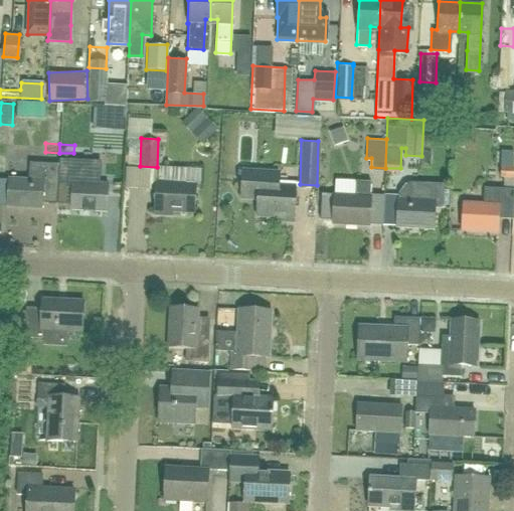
[(58,167),(59,162),(29,160),(28,177),(8,176),(7,204),(41,205),(41,200),(56,201),(58,167)]
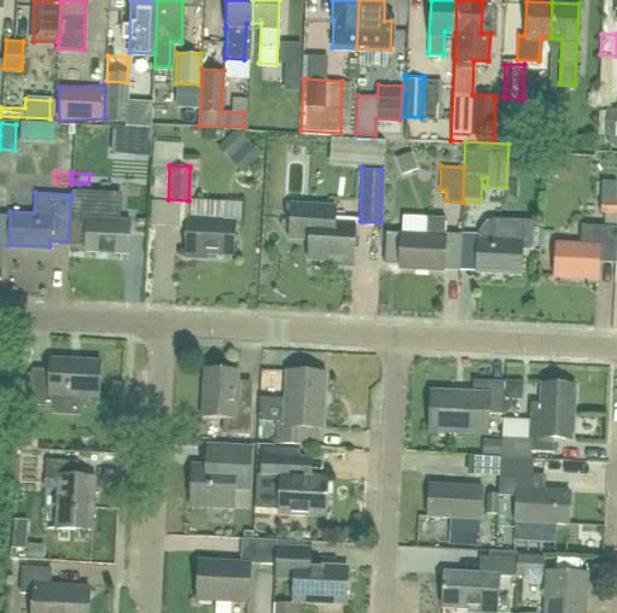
[(616,209),(616,204),(616,198),(600,198),(600,209),(616,209)]
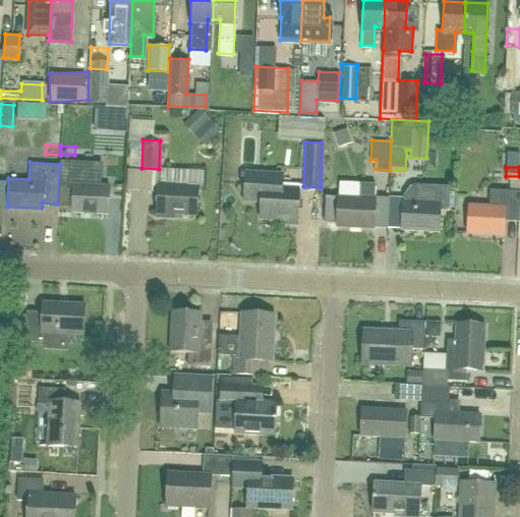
[(59,169),(57,204),(71,204),(71,210),(108,212),(109,183),(75,181),(76,169),(59,169)]
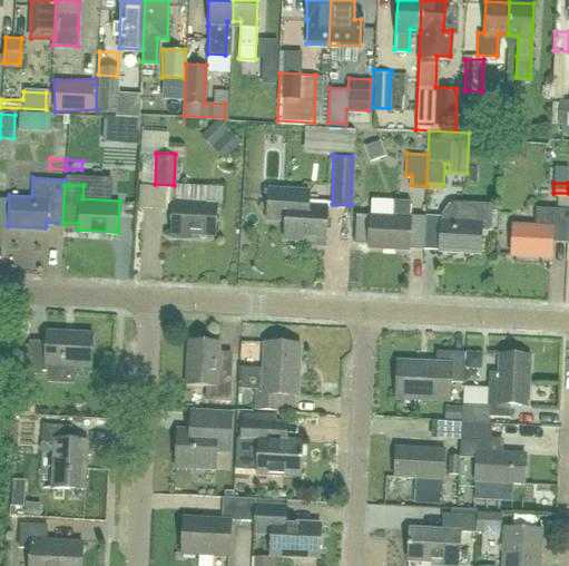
[(324,243),(326,204),(307,203),(307,188),(267,186),(266,217),(284,218),(283,236),(302,237),(302,242),(324,243)]
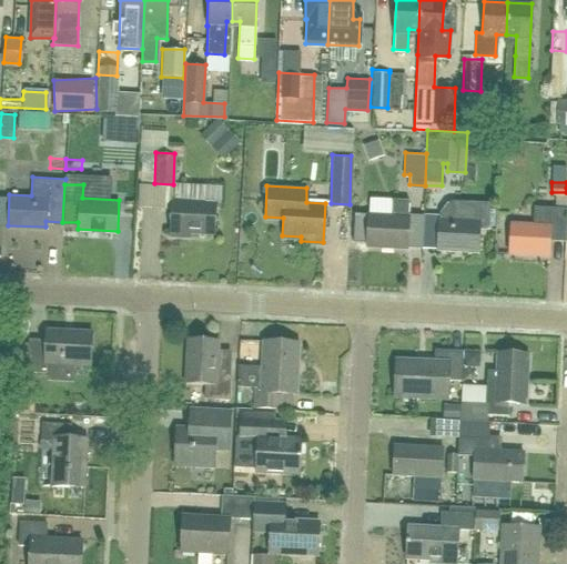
[(189,234),(190,230),(213,231),(214,202),(203,201),(203,197),(172,195),(170,233),(189,234)]
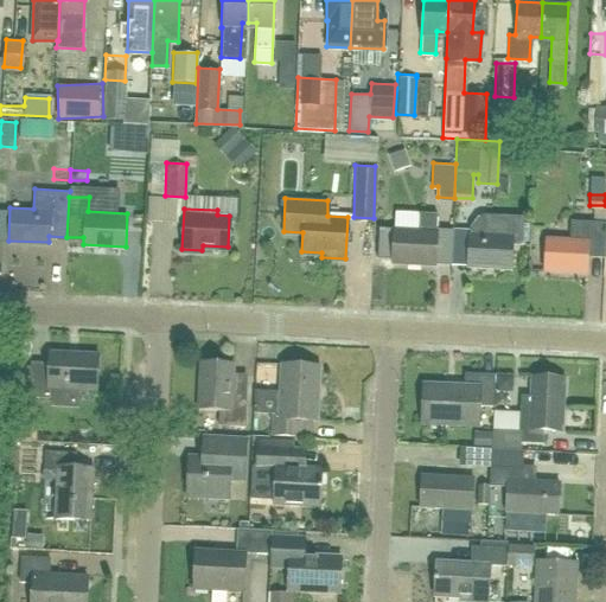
[(437,211),(419,210),(418,228),(393,226),(390,261),(434,263),(434,262),(451,263),(452,228),(437,226),(437,211)]
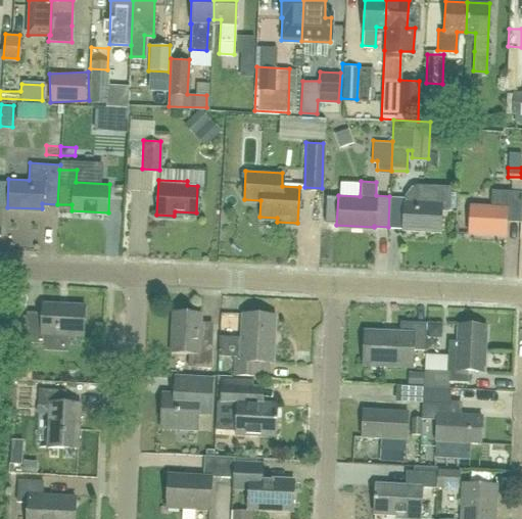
[(451,185),(419,183),(410,185),(405,192),(404,199),(401,228),(439,230),(441,207),(448,208),(451,185)]
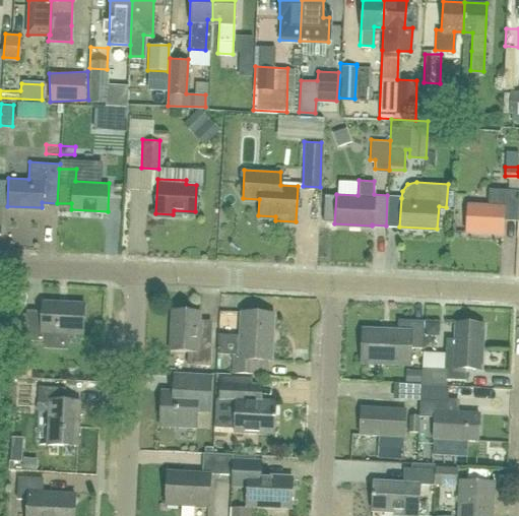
[(517,213),(518,188),(489,186),(488,202),(467,201),(466,230),(502,232),(503,212),(517,213)]
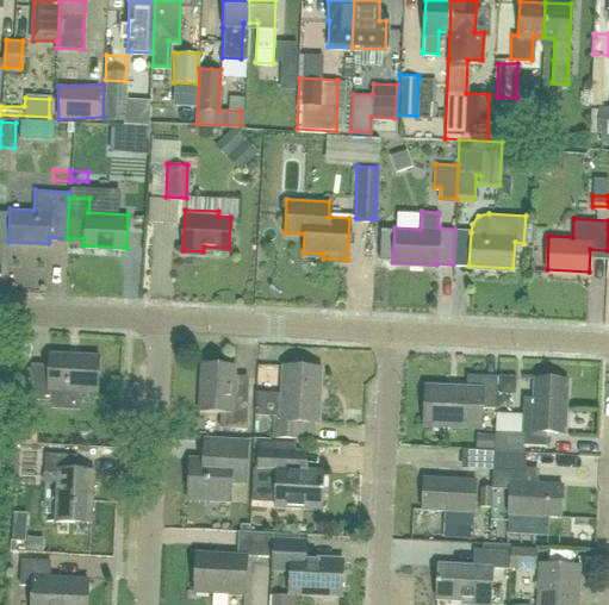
[(594,280),(608,280),(608,259),(595,259),(594,280)]
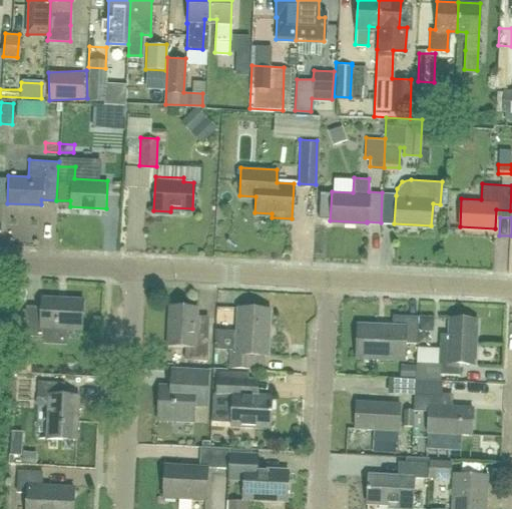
[(43,334),(43,326),(81,328),(83,298),(41,296),(40,305),(26,305),(25,334),(43,334)]
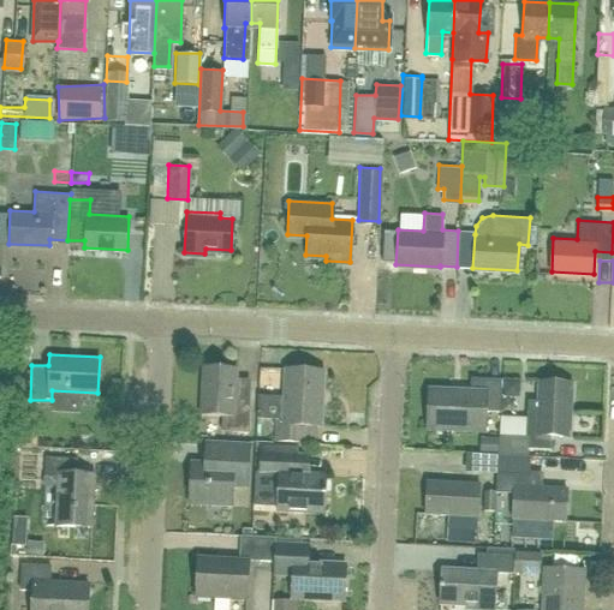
[(203,364),(200,410),(200,412),(221,413),(221,429),(248,430),(250,396),(236,396),(237,365),(203,364)]
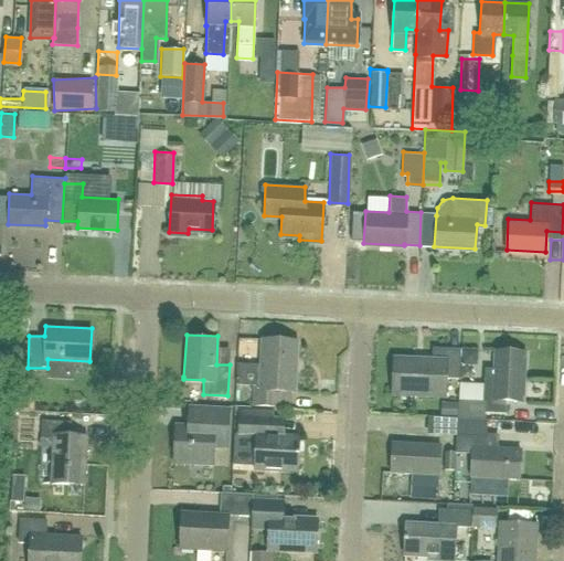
[(261,337),(259,377),(258,382),(254,381),(253,403),(275,404),(275,389),(295,390),(297,338),(261,337)]
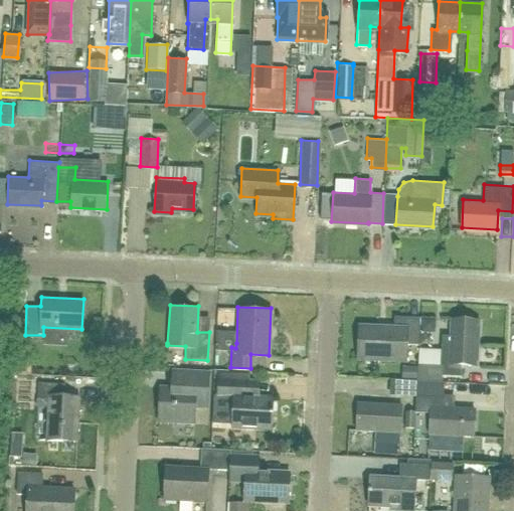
[(358,325),(358,343),(357,357),(406,359),(406,343),(419,344),(420,316),(394,315),(393,326),(358,325)]
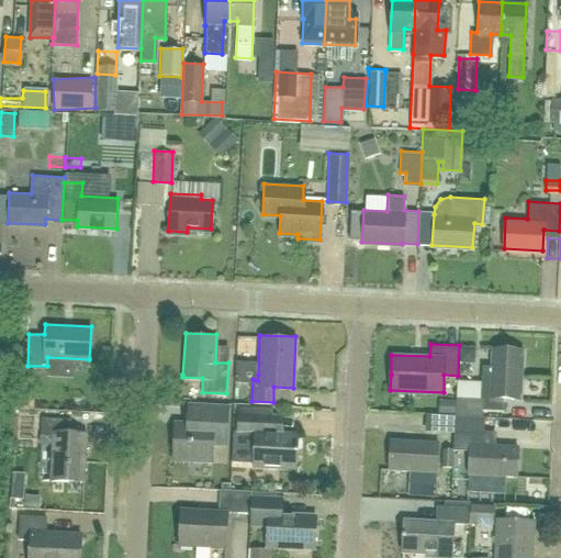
[(493,346),(491,375),(490,394),(519,397),(523,348),(493,346)]
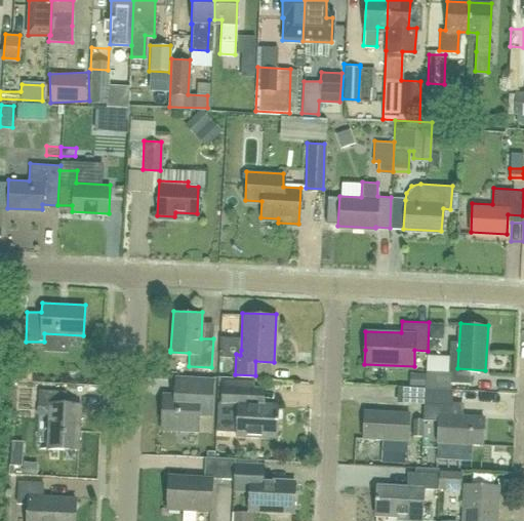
[(426,385),(450,386),(451,370),(426,369),(426,385)]
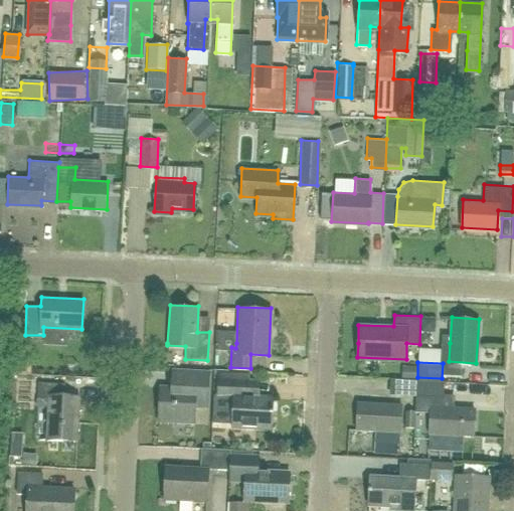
[(194,405),(206,405),(207,375),(185,374),(184,386),(159,385),(157,419),(193,421),(194,405)]
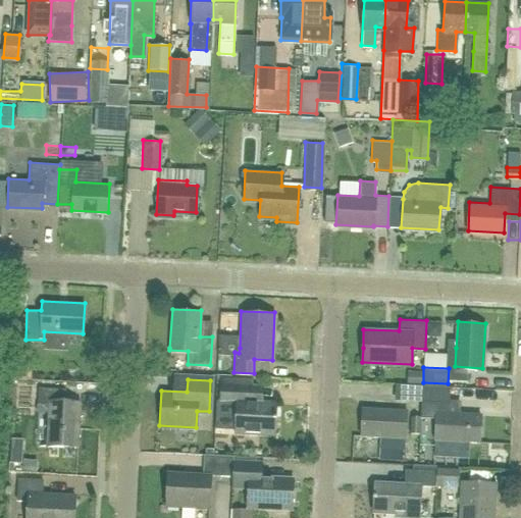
[(218,401),(236,402),(233,431),(274,433),(276,400),(251,399),(251,384),(219,382),(218,401)]
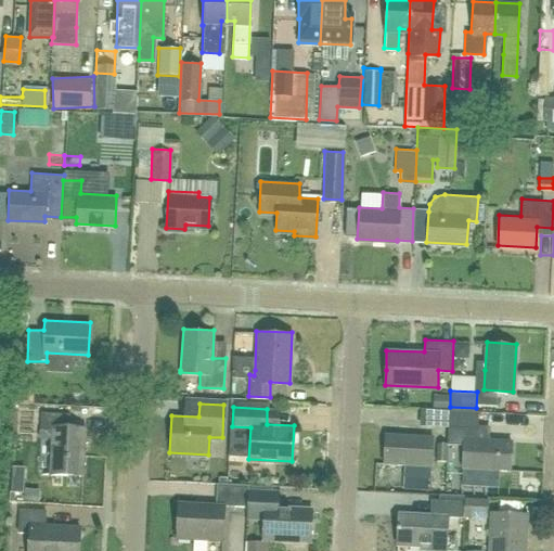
[(422,422),(448,423),(448,408),(422,407),(422,422)]
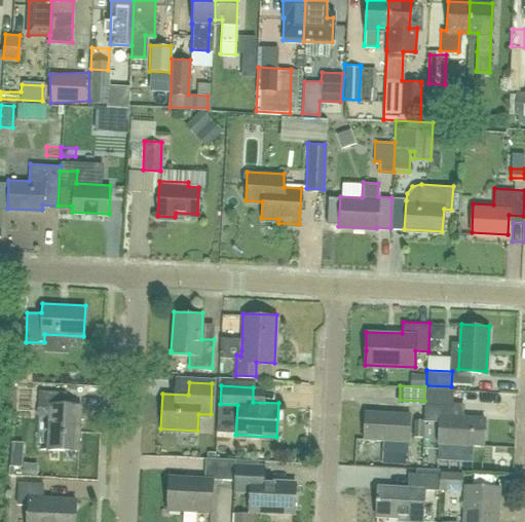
[(459,403),(451,403),(451,387),(424,386),(424,401),(423,419),(439,420),(438,442),(483,444),(484,416),(462,415),(462,407),(459,403)]
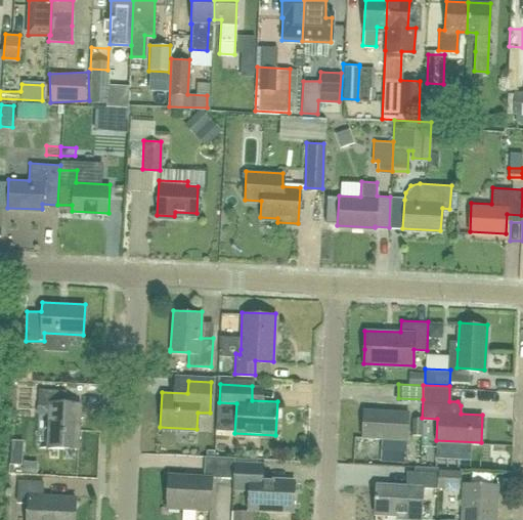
[(46,446),(78,447),(80,402),(64,401),(64,389),(38,387),(37,404),(48,404),(46,446)]
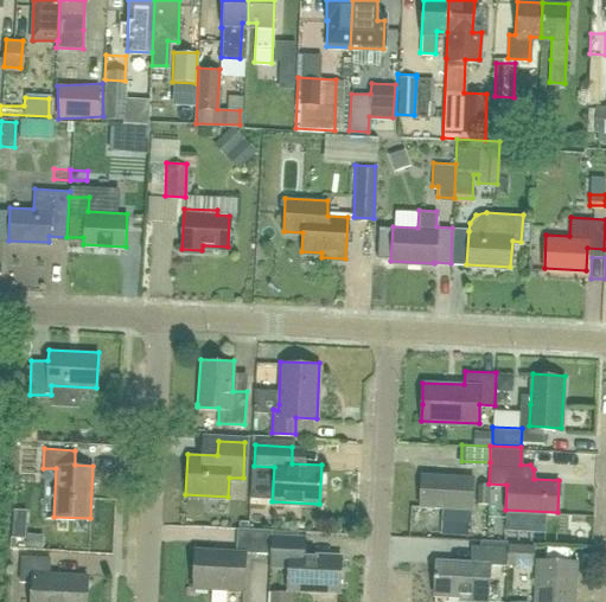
[(530,453),(530,465),(552,465),(552,454),(530,453)]
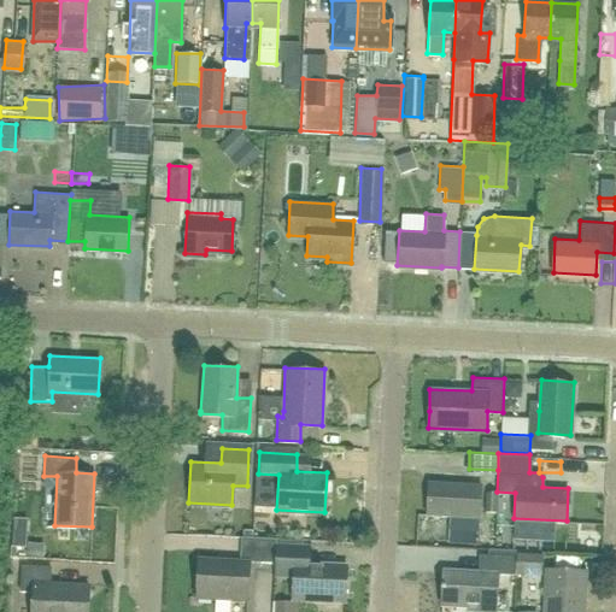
[(426,513),(479,516),(481,483),(428,480),(426,513)]
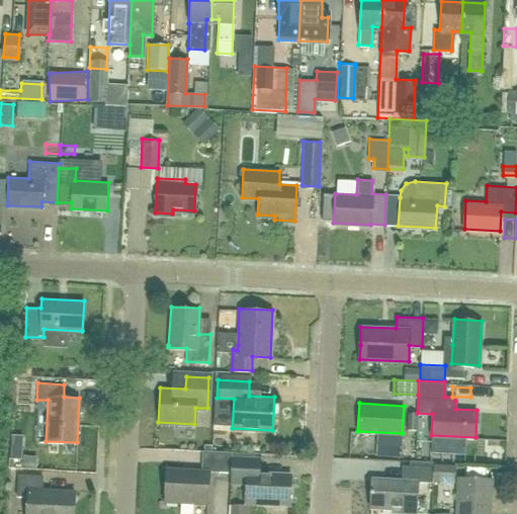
[(416,413),(405,412),(404,428),(415,429),(416,413)]
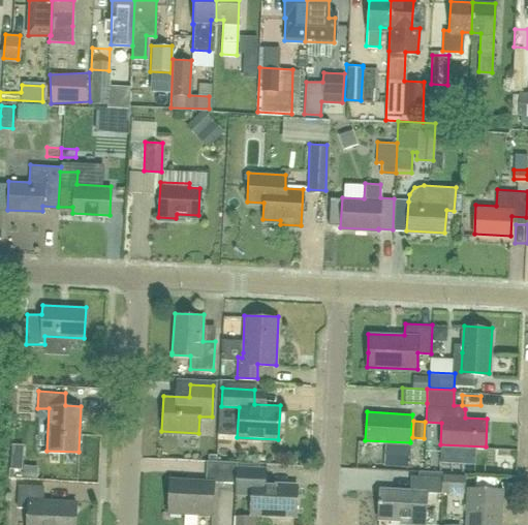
[(213,480),(235,481),(236,460),(206,459),(205,479),(169,476),(167,512),(212,514),(213,480)]
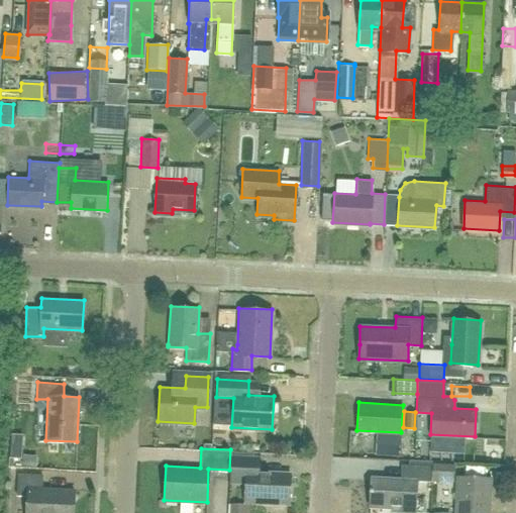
[(229,481),(245,482),(244,501),(289,503),(290,472),(252,471),(252,455),(230,454),(229,481)]
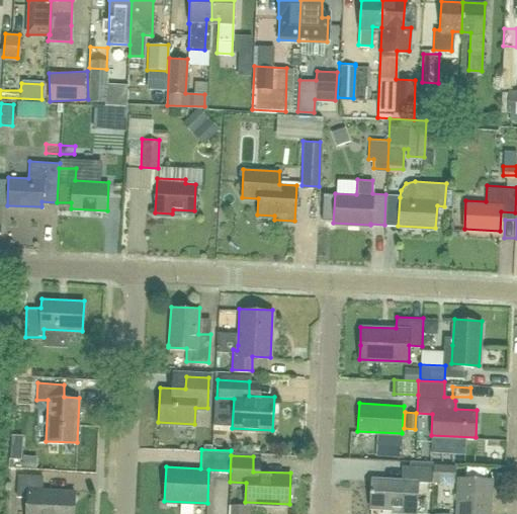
[(433,462),(432,479),(454,480),(455,464),(433,462)]
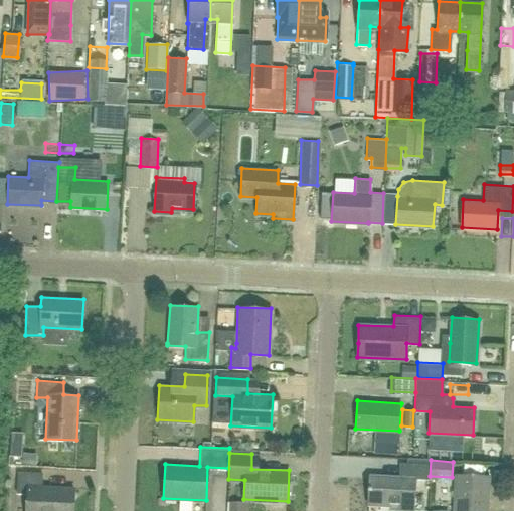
[(430,479),(431,464),(399,462),(399,463),(406,463),(406,477),(369,475),(368,503),(397,505),(397,508),(413,508),(414,478),(430,479)]
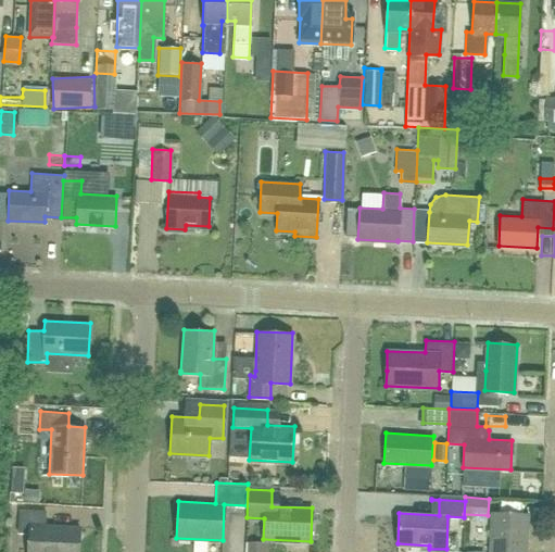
[(27,551),(77,551),(79,527),(45,525),(46,510),(19,509),(17,531),(28,532),(27,551)]
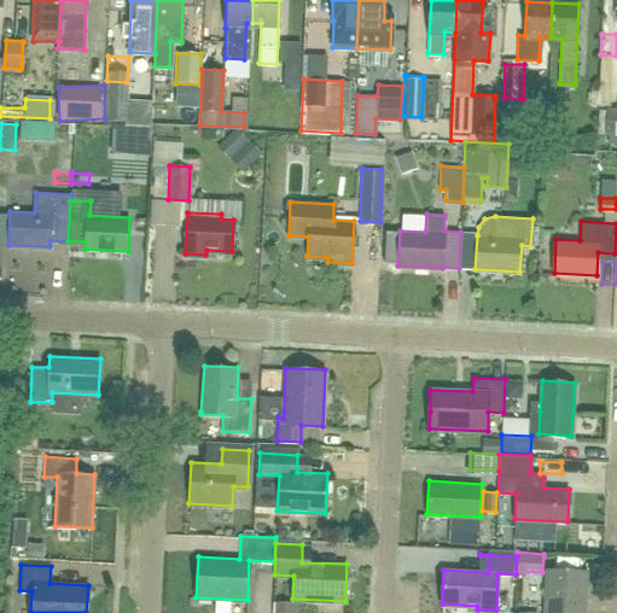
[(548,612),(583,612),(586,570),(547,568),(545,601),(549,601),(548,612)]
